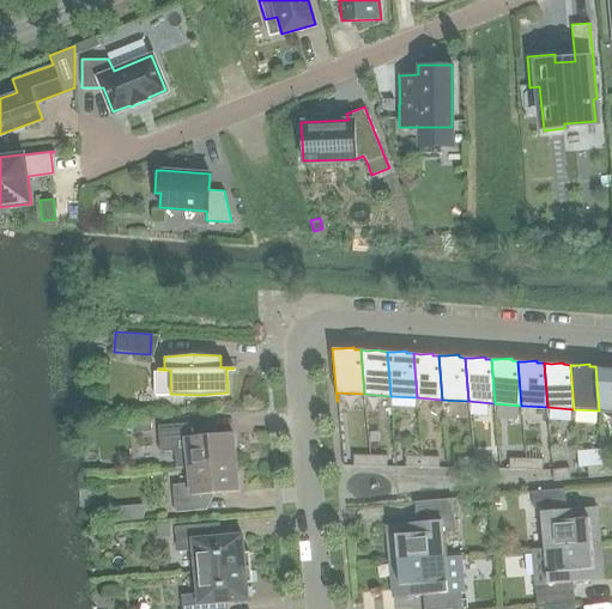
[(611,365),(603,367),(595,366),(599,410),(611,412),(611,365)]
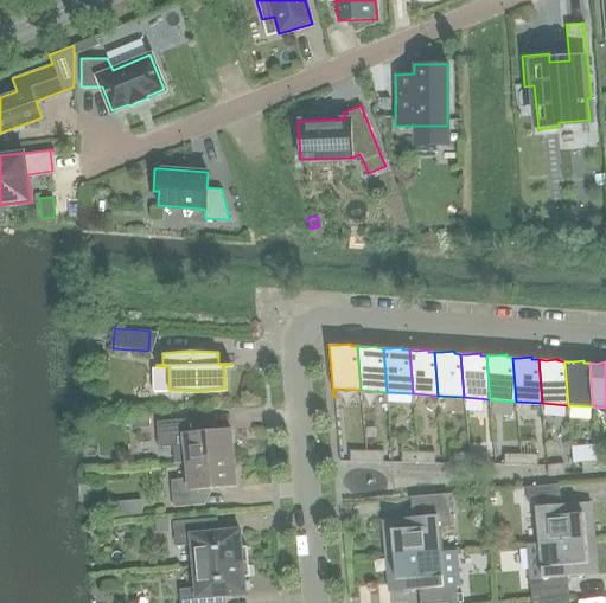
[(148,414),(133,415),(134,427),(148,425),(148,414)]
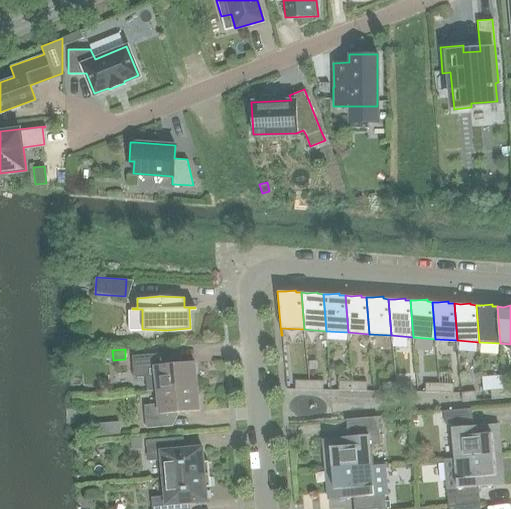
[(165,352),(131,355),(132,368),(133,376),(145,375),(146,390),(157,389),(196,385),(194,361),(166,364),(165,352)]
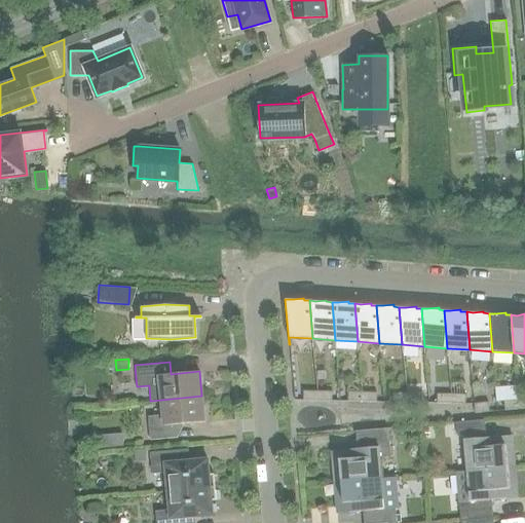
[(316,389),(302,389),(302,399),(316,399),(316,389)]
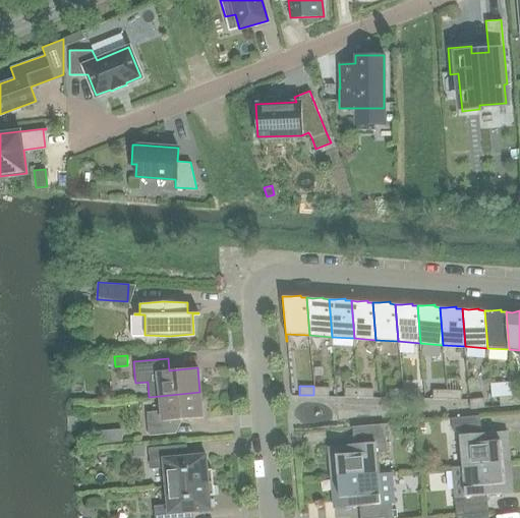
[(313,395),(328,395),(328,386),(313,386),(313,395)]
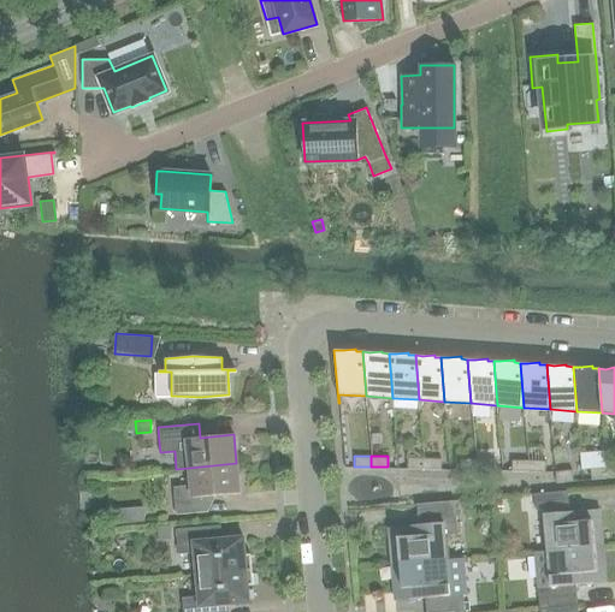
[(407,468),(423,468),(424,457),(407,457),(407,468)]
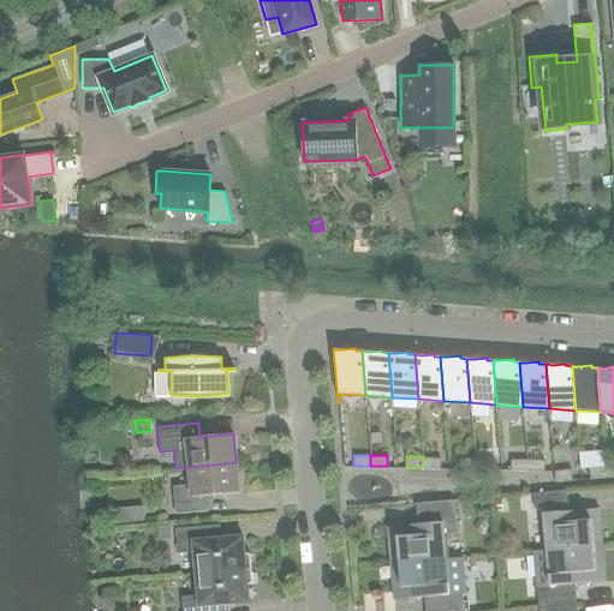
[(422,467),(439,467),(440,456),(423,456),(422,467)]
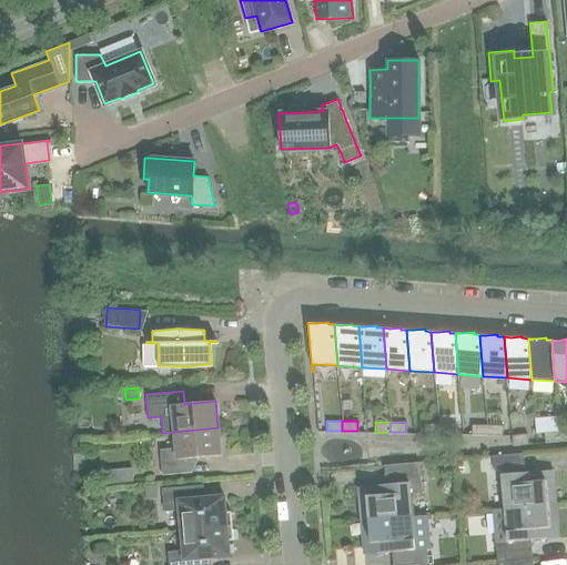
[(423,433),(438,433),(438,423),(423,423),(423,433)]
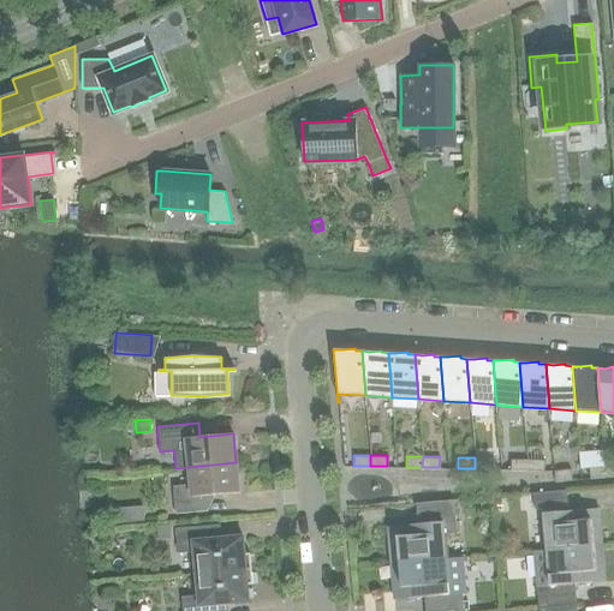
[(475,468),(492,468),(492,457),(475,457),(475,468)]
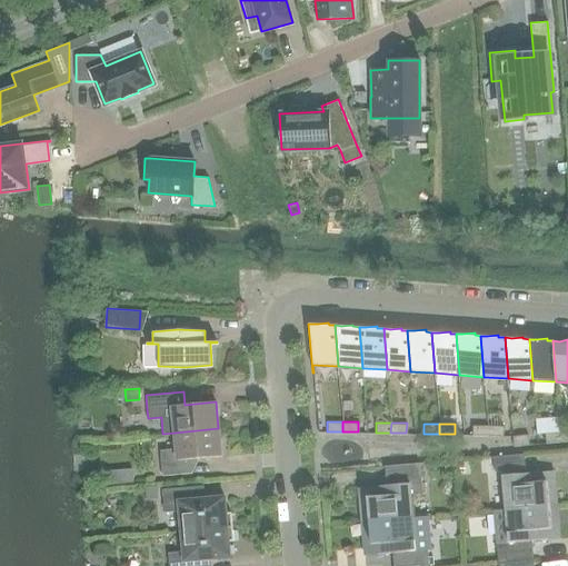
[(487,425),(471,425),(471,435),(487,435),(487,425)]
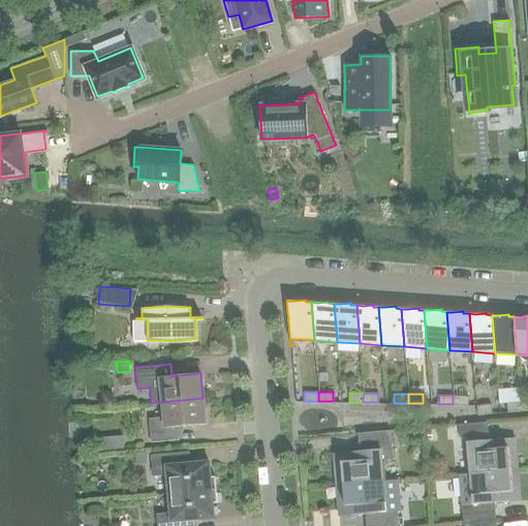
[(453,404),(467,404),(467,395),(453,395),(453,404)]
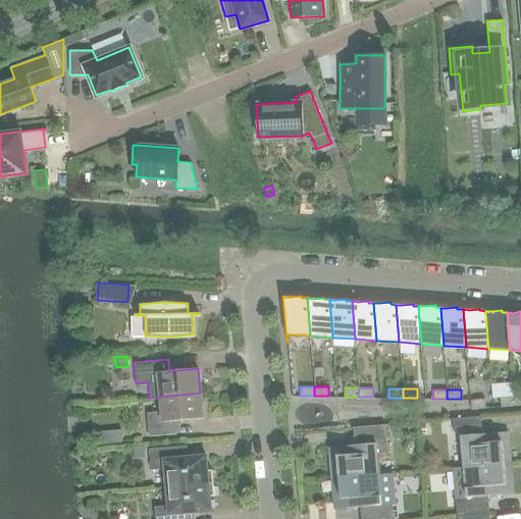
[(160,406),(146,408),(148,431),(175,428),(174,420),(202,417),(200,393),(160,397),(160,406)]
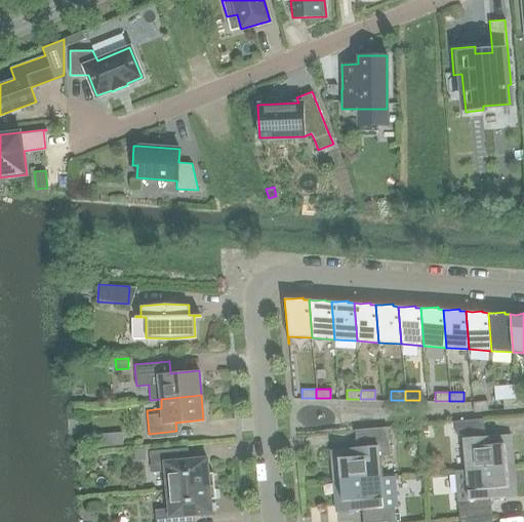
[(516,397),(501,399),(502,408),(517,406),(516,397)]
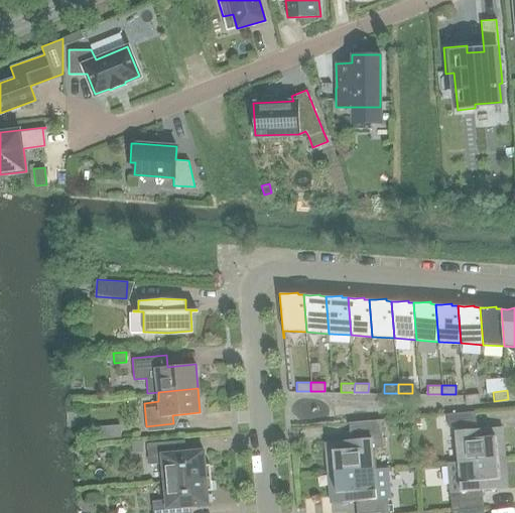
[(465,403),(479,402),(478,393),(464,394),(465,403)]
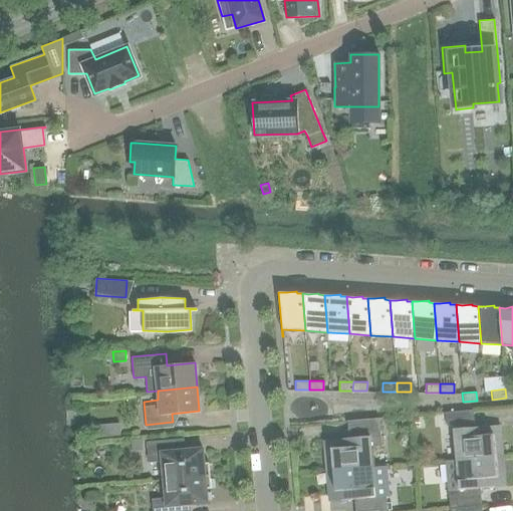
[(445,412),(446,425),(474,422),(473,409),(445,412)]
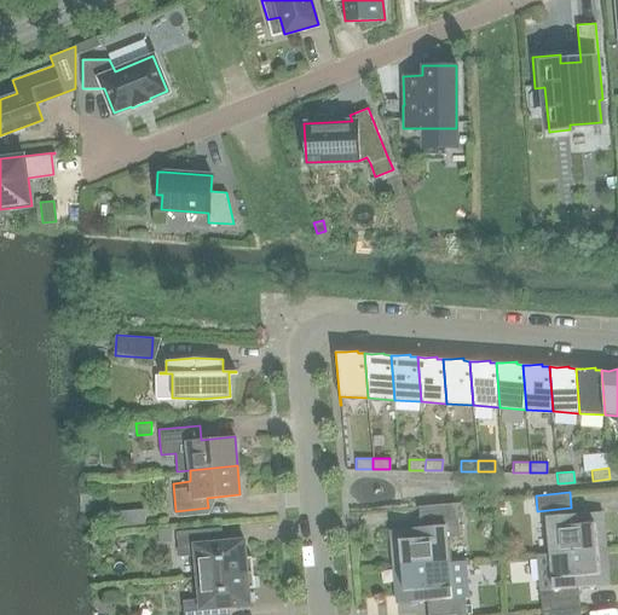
[(399,539),(400,564),(449,561),(446,537),(458,535),(456,502),(417,505),(420,527),(403,528),(404,539),(399,539)]
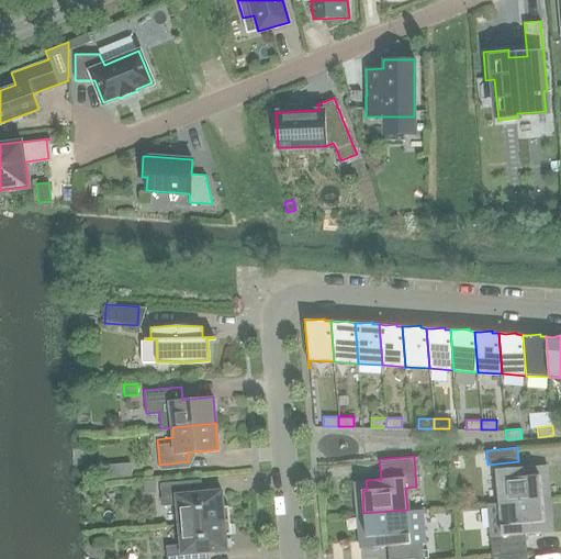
[(131,462),(107,465),(108,477),(132,476),(131,462)]
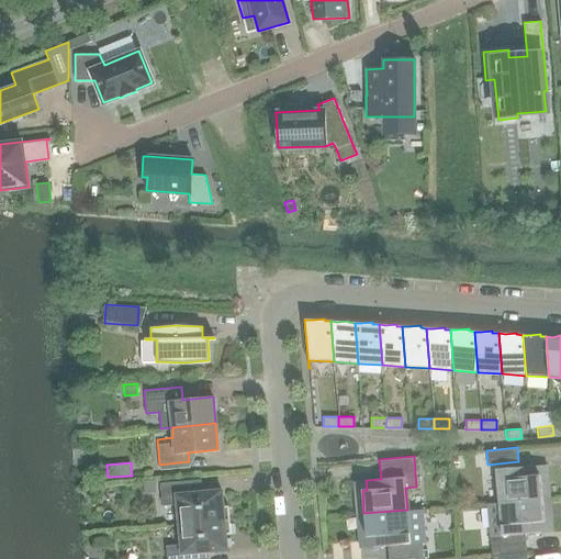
[(541,498),(539,474),(535,476),(534,465),(495,469),(498,502),(541,498)]
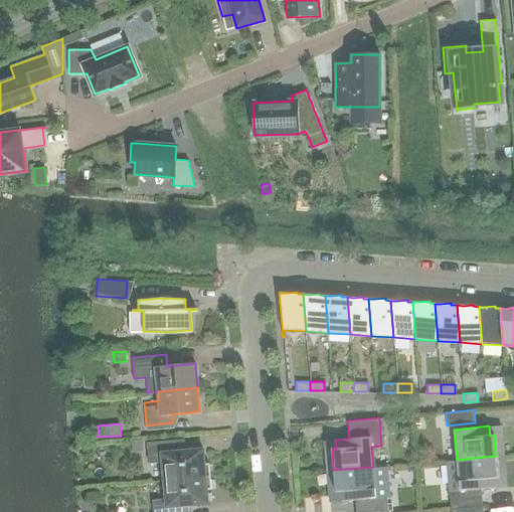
[(176,451),(175,439),(146,442),(148,463),(162,461),(164,480),(209,476),(208,463),(204,463),(202,449),(176,451)]
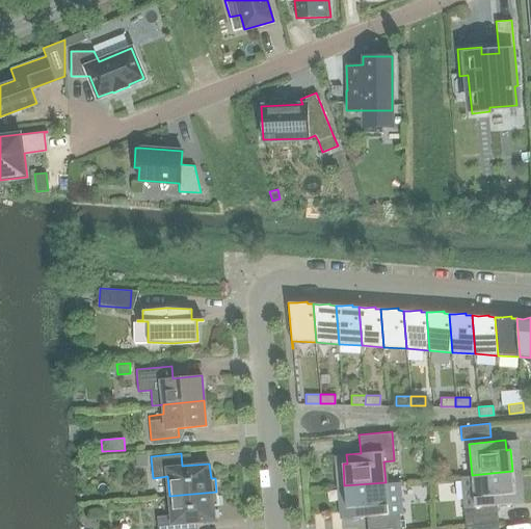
[(514,493),(512,471),(472,475),(460,476),(466,525),(498,523),(497,504),(511,503),(510,494),(514,493)]
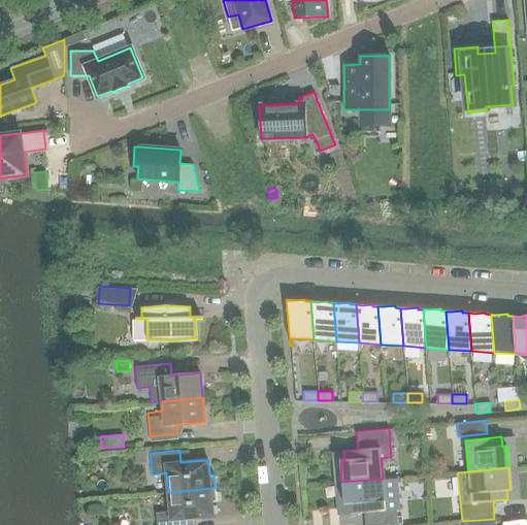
[(363,512),(364,524),(397,524),(396,509),(400,507),(398,478),(383,479),(341,482),(343,503),(348,503),(349,513),(363,512)]
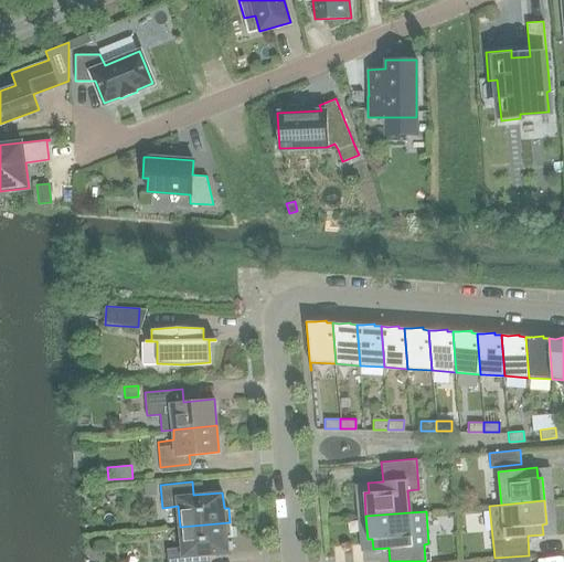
[(166,548),(167,561),(199,561),(199,554),(227,552),(226,537),(231,536),(230,522),(180,527),(181,547),(166,548)]
